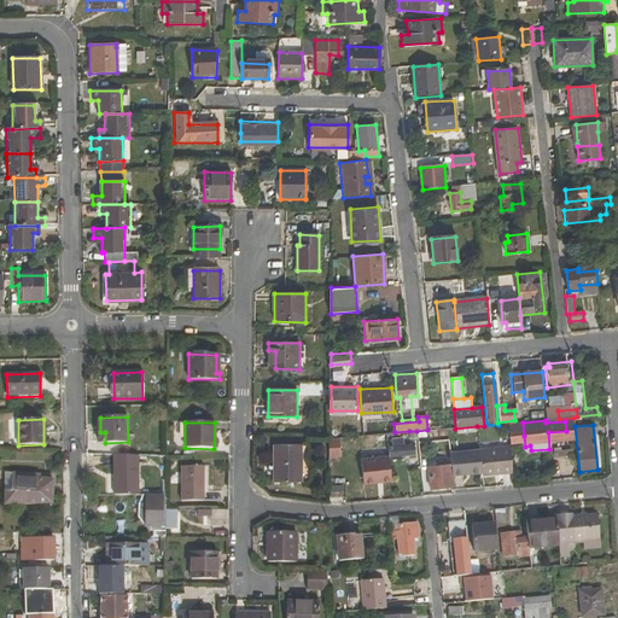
[(331,437),(330,464),(345,462),(345,436),(331,437)]
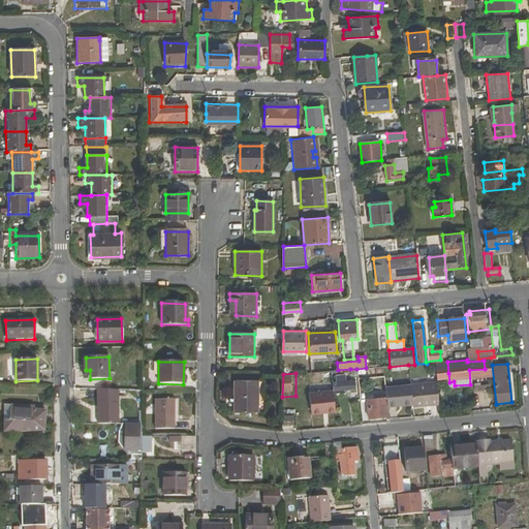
[(336,381),(332,381),(333,390),(333,391),(355,389),(354,380),(345,380),(344,374),(335,375),(336,381)]
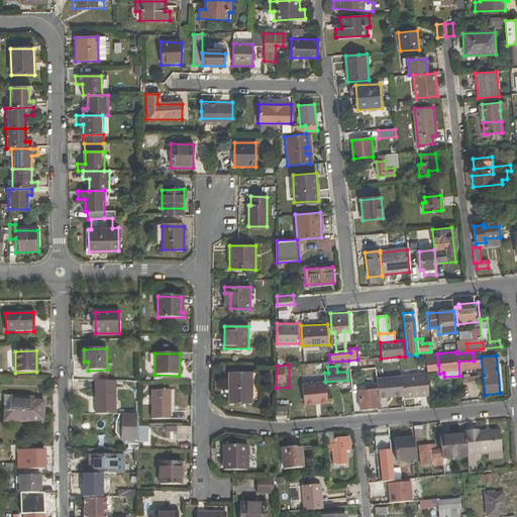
[(251,373),(229,372),(228,403),(251,403),(251,373)]
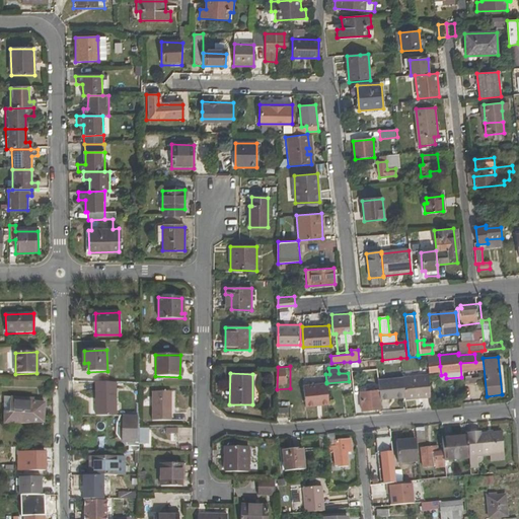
[(428,375),(402,377),(402,379),(404,390),(404,397),(404,399),(431,396),(428,375)]
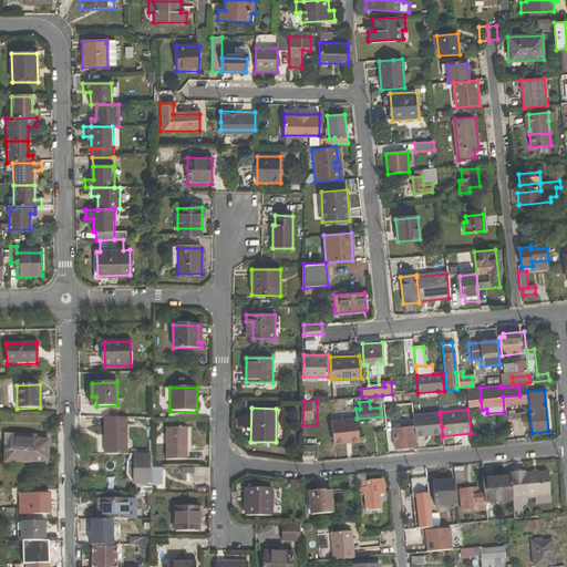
[(397,412),(384,413),(385,424),(398,423),(397,412)]
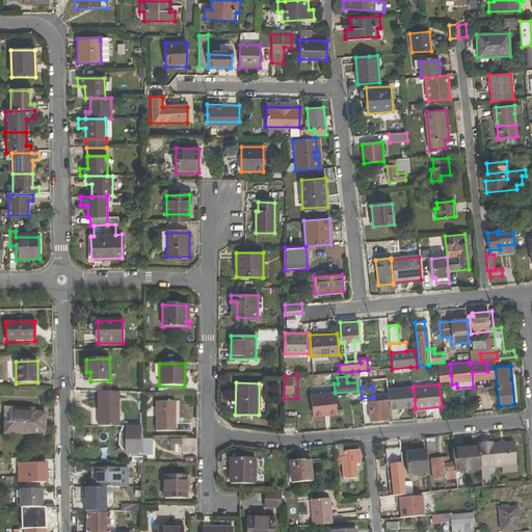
[(413,389),(390,391),(391,400),(392,409),(415,407),(415,400),(413,389)]
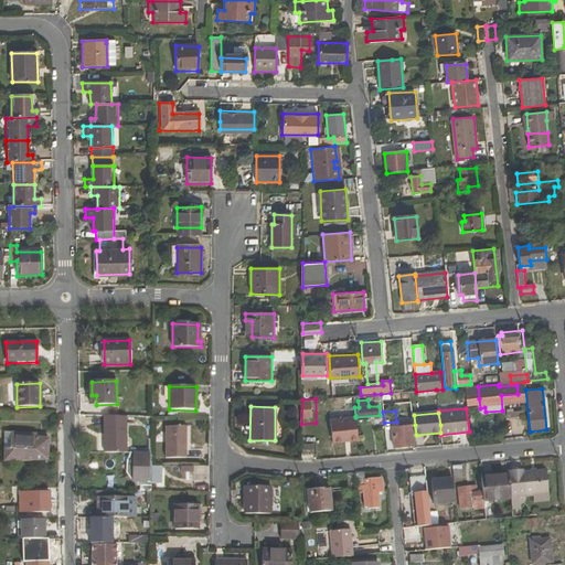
[(127,417),(104,416),(104,452),(127,452),(127,417)]
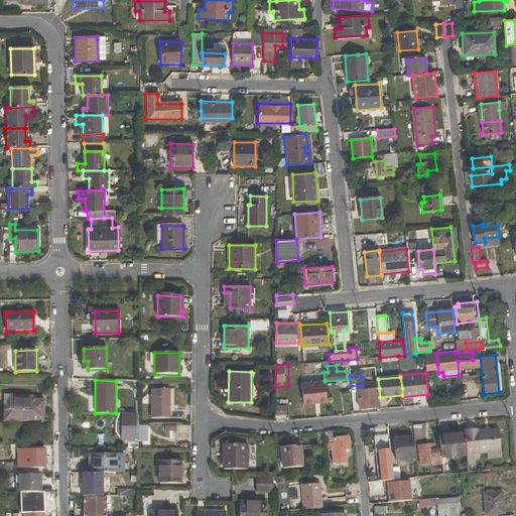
[(325,381),(325,380),(302,383),(304,404),(327,401),(325,381)]
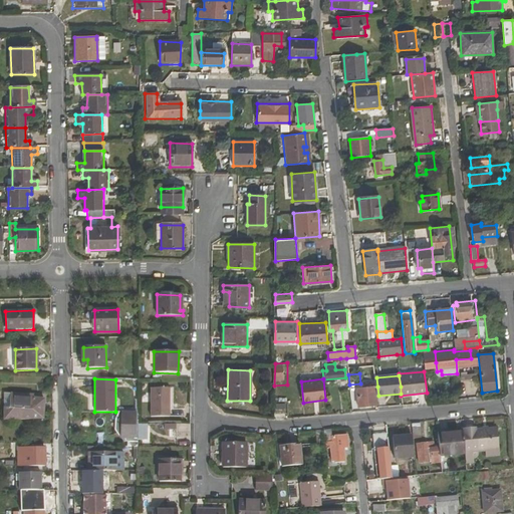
[(378,396),(377,387),(361,389),(359,389),(359,397),(359,406),(367,406),(367,407),(371,406),(371,405),(379,405),(378,396)]
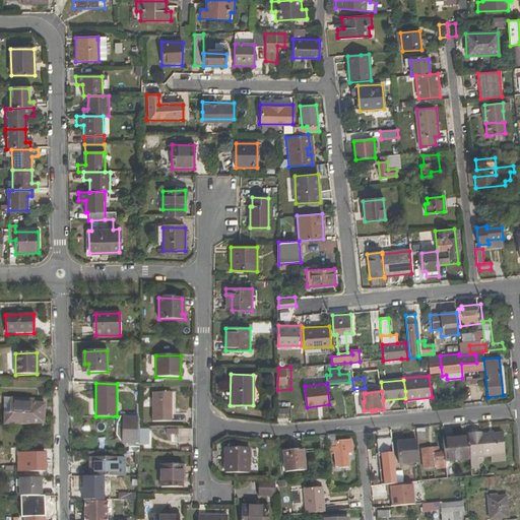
[(171,421),(172,393),(153,393),(153,421),(171,421)]
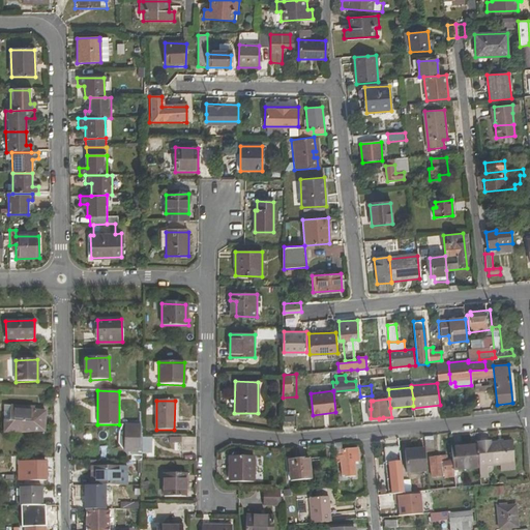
[(3,433),(45,432),(43,412),(33,412),(32,407),(10,407),(10,421),(3,421),(3,433)]
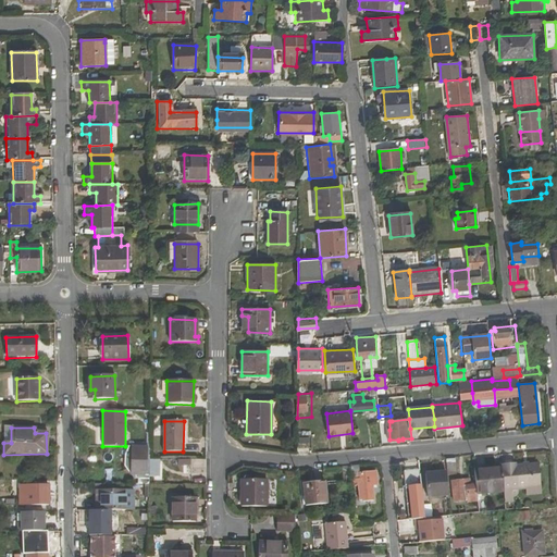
[(149,459),(149,446),(131,446),(131,456),(126,456),(126,467),(131,467),(131,477),(144,477),(144,483),(148,483),(149,477),(160,477),(160,459),(149,459)]
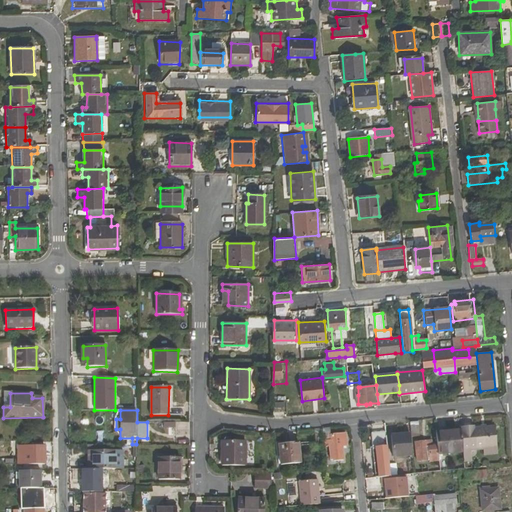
[(181,432),(181,422),(159,422),(159,431),(181,432)]
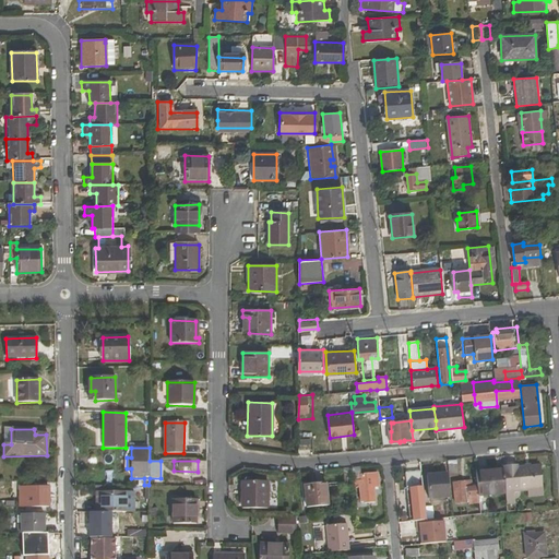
[(456,461),(447,461),(448,474),(449,478),(458,477),(456,461)]
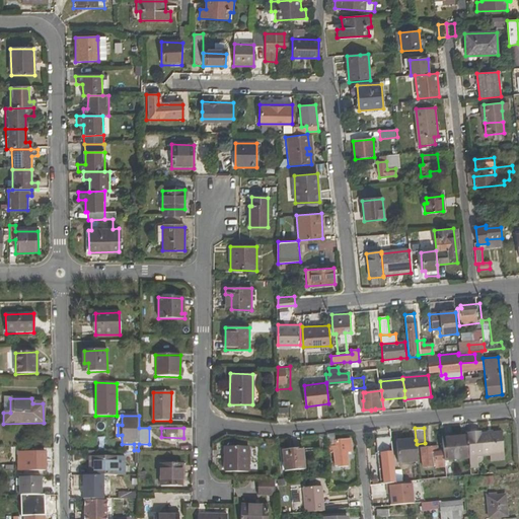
[(336,440),(335,433),(327,433),(329,452),(335,452),(337,466),(340,465),(340,468),(349,466),(347,453),(353,452),(351,438),(336,440)]
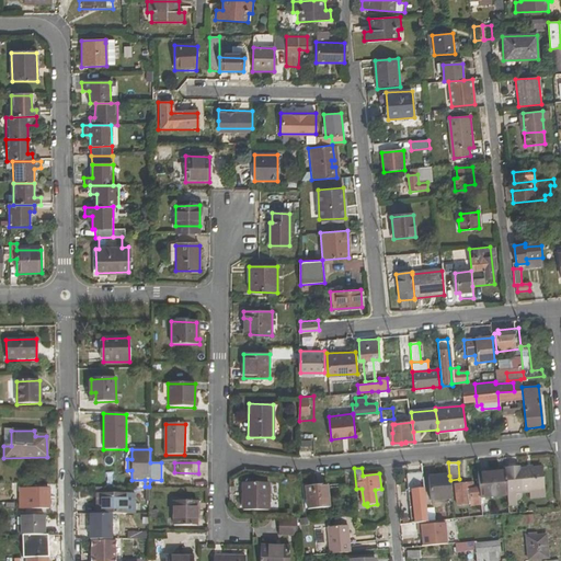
[(515,468),(505,468),(505,471),(506,489),(516,488),(515,468)]
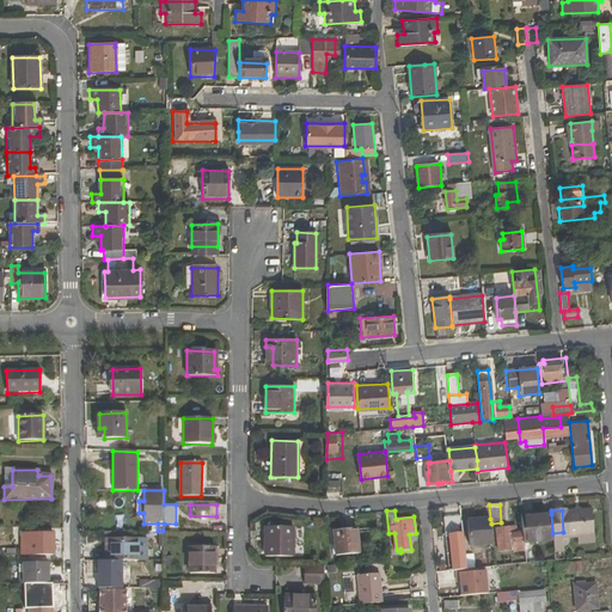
[(593,534),(591,510),(567,512),(569,536),(593,534)]
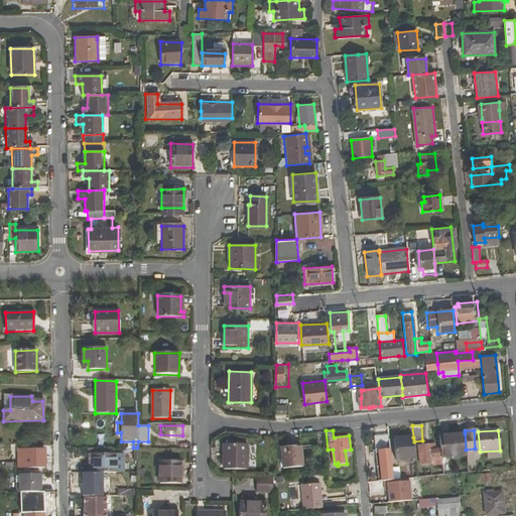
[(441,459),(467,457),(466,449),(465,433),(439,435),(440,449),(441,459)]
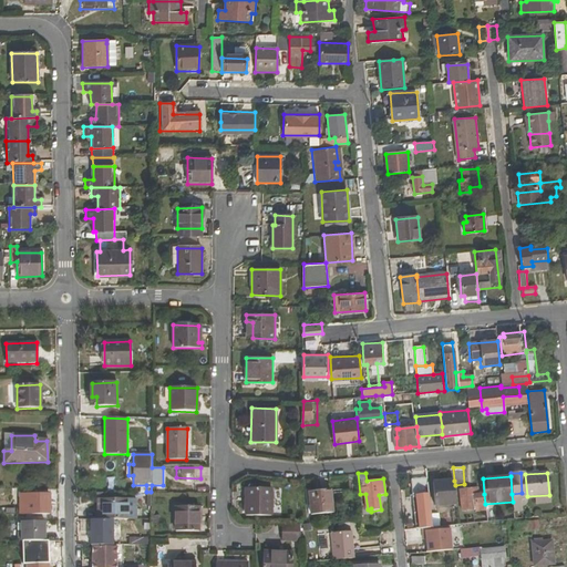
[(457,505),(455,485),(454,481),(433,481),(436,507),(457,505)]
